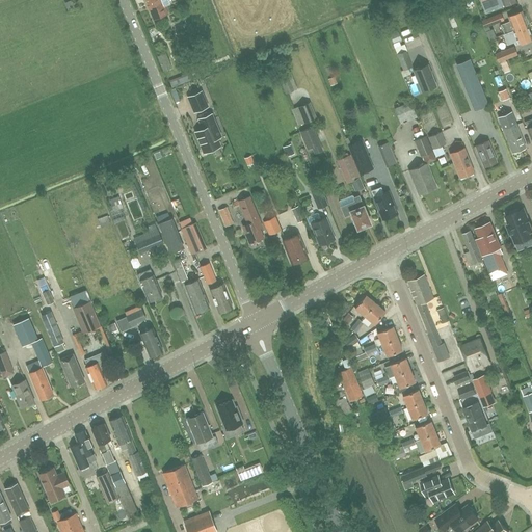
[(145,0),(154,20),(168,14),(165,6),(171,4),(169,0),(145,0)]
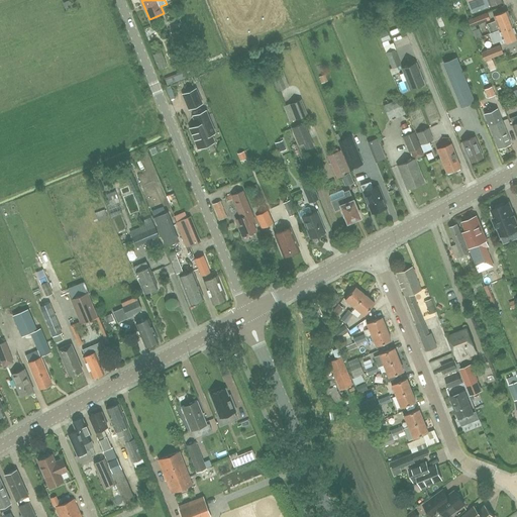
[(490,5),(503,0),(502,0),(475,0),(469,3),(472,12),(490,5)]
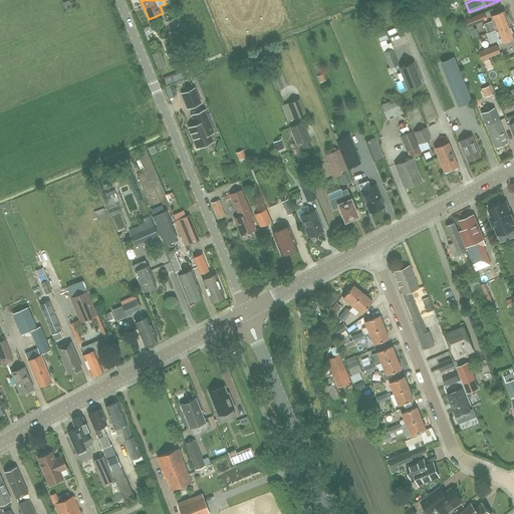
[(484,24),(487,33),(496,29),(504,26),(509,24),(509,23),(511,22),(508,15),(506,16),(504,11),(491,16),(493,20),(484,24)]
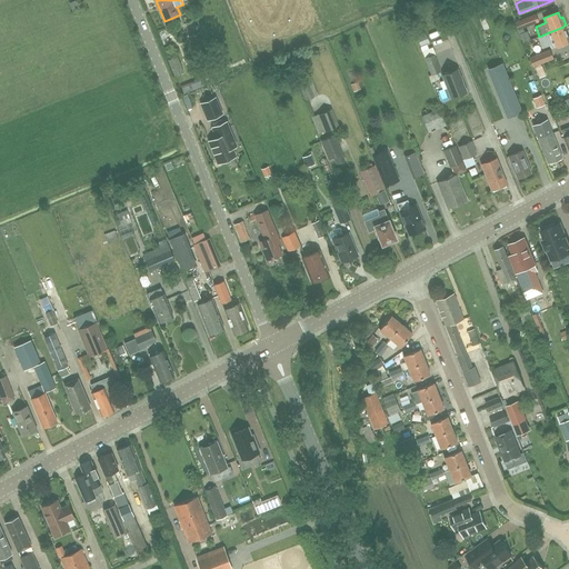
[(518,30),(539,22),(536,13),(515,22),(518,30)]
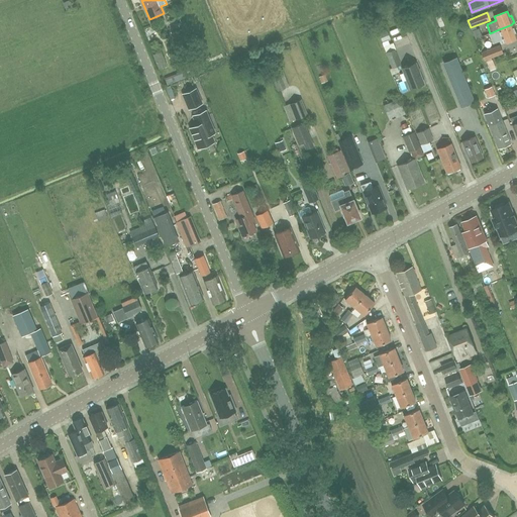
[(490,33),(489,33),(490,36),(493,42),(493,43),(500,41),(501,44),(504,42),(504,43),(516,37),(516,36),(512,24),(507,26),(499,29),(490,33)]
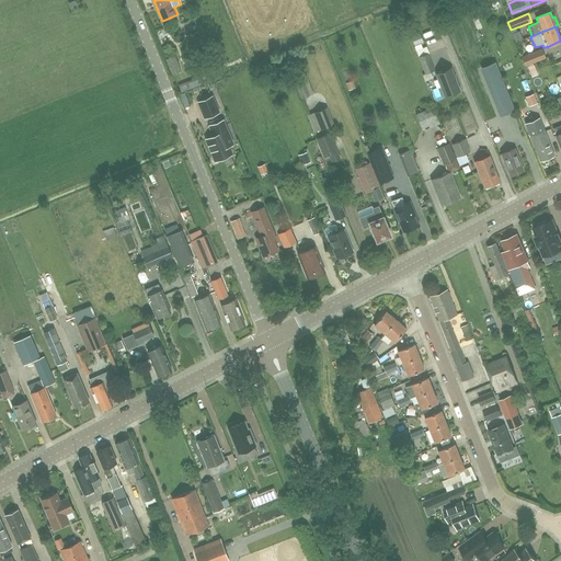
[(545,56),(542,49),(525,56),(525,57),(523,58),(525,64),(527,63),(533,61),(533,63),(545,58),(545,56)]
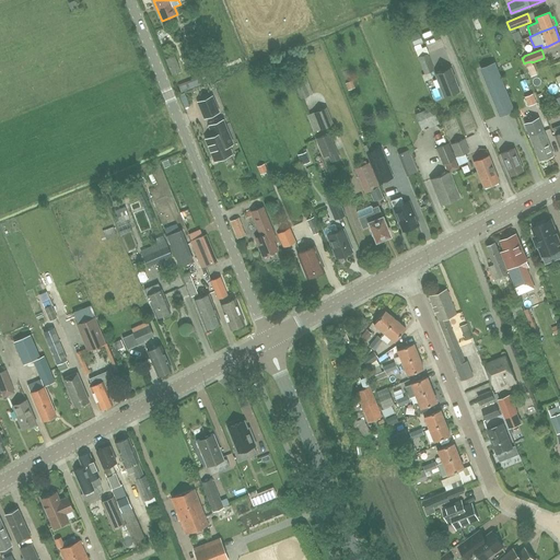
[(424,74),(434,70),(428,53),(418,57),(424,74)]
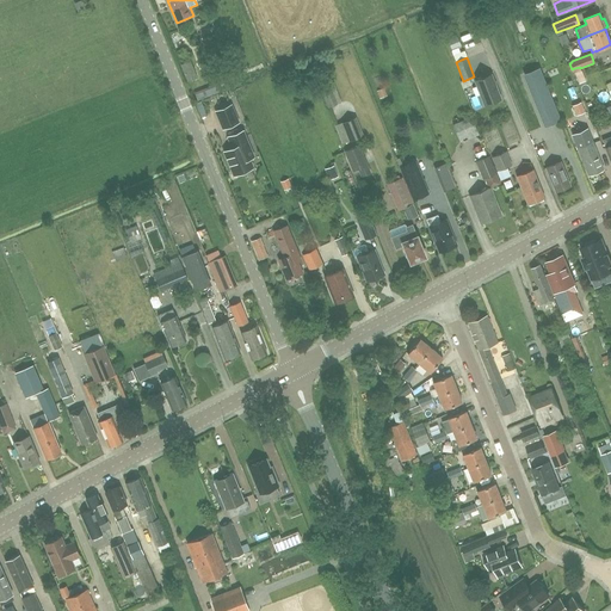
[(588,73),(581,74),(585,85),(592,84),(588,73)]
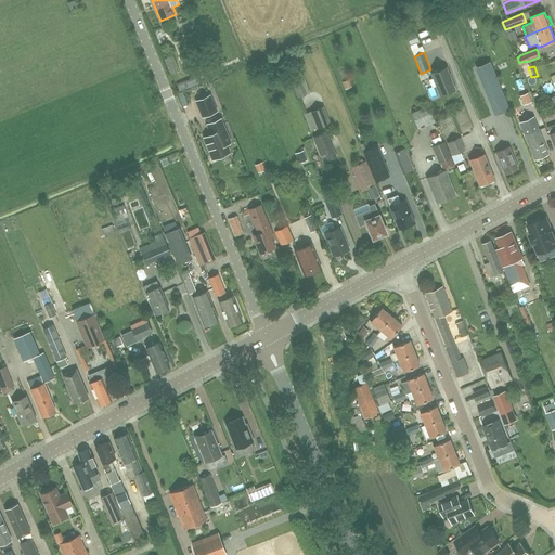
[(455,90),(447,67),(431,74),(440,95),(447,93),(448,94),(454,92),(453,90),(455,90)]
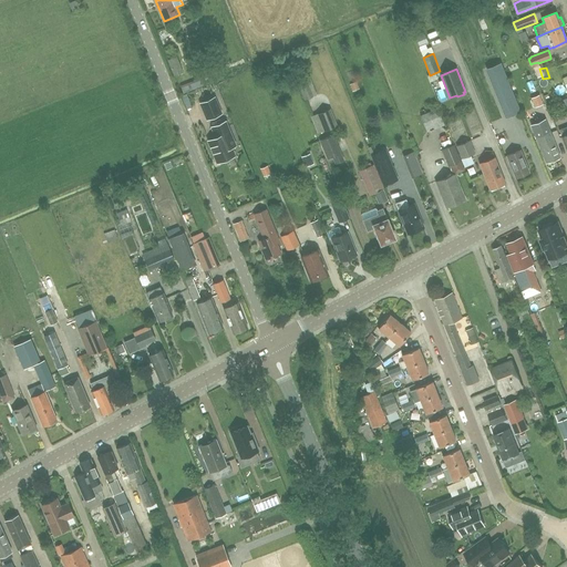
[(306,100),(313,96),(309,83),(300,86),(306,100)]
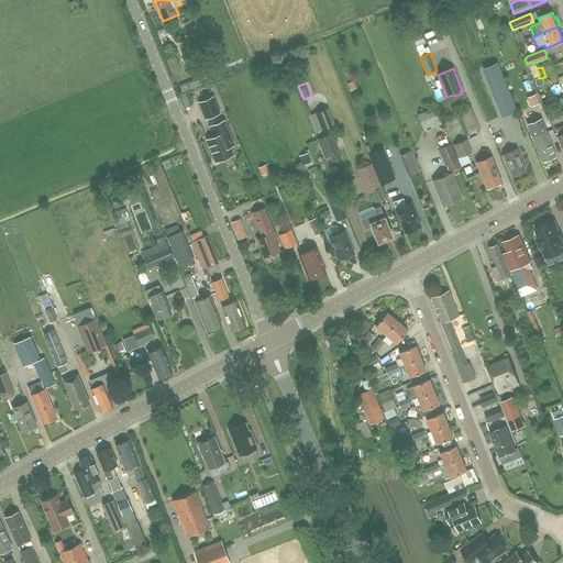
[(198,102),(205,119),(220,112),(213,96),(198,102)]
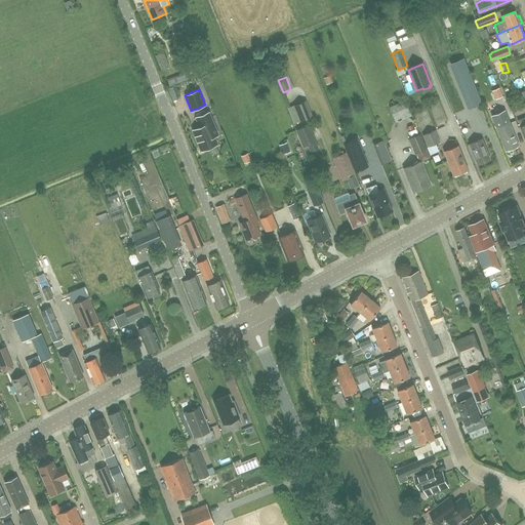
[(405,101),(390,108),(396,122),(412,116),(405,101)]
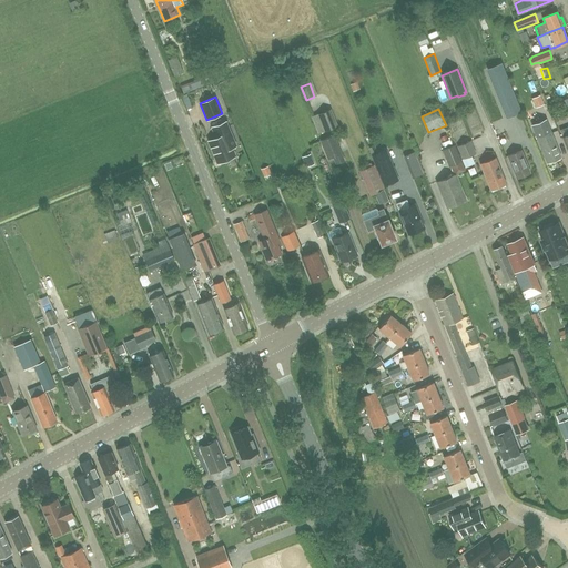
[(318,133),(337,127),(331,110),(312,117),(318,133)]
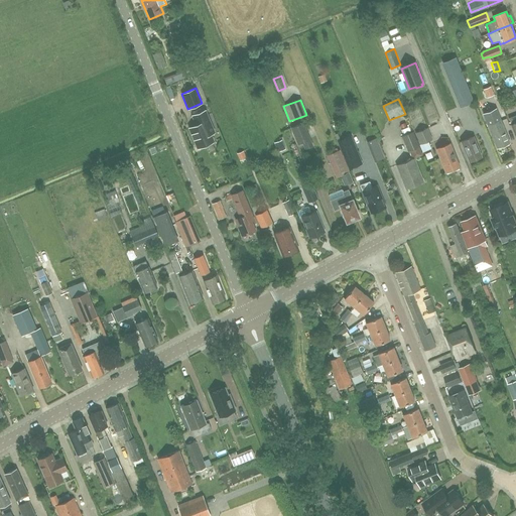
[(196,113),(196,114),(190,115),(195,124),(190,126),(199,146),(209,142),(213,140),(210,132),(214,131),(205,109),(196,113)]
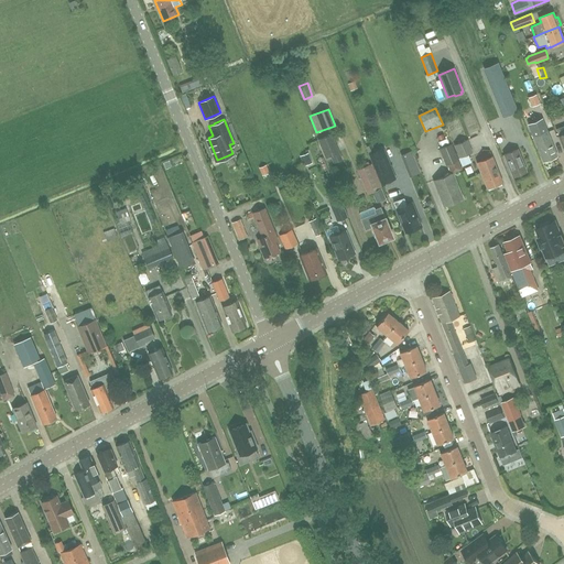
[(543,162),(557,155),(543,119),(529,125),(543,162)]
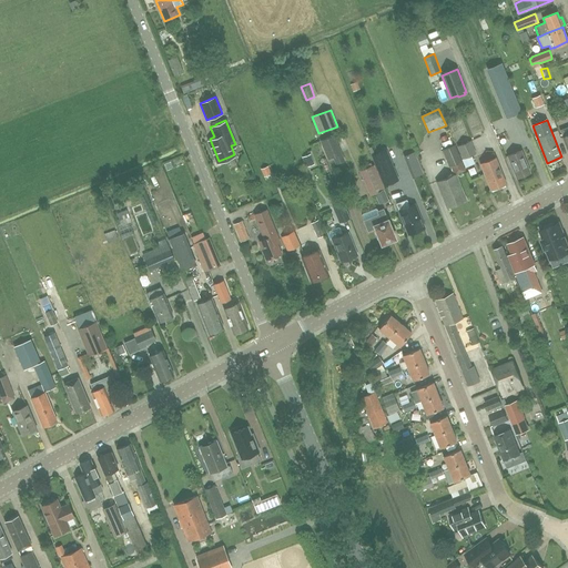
[(503,129),(506,138),(521,132),(519,124),(503,129)]
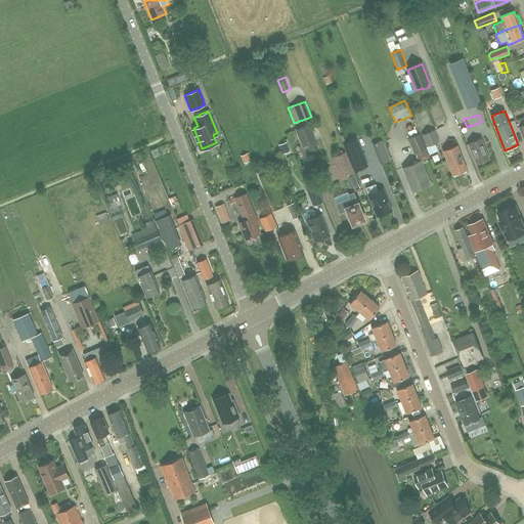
[(307,144),(310,151),(318,147),(308,125),(296,130),(303,146),(307,144)]
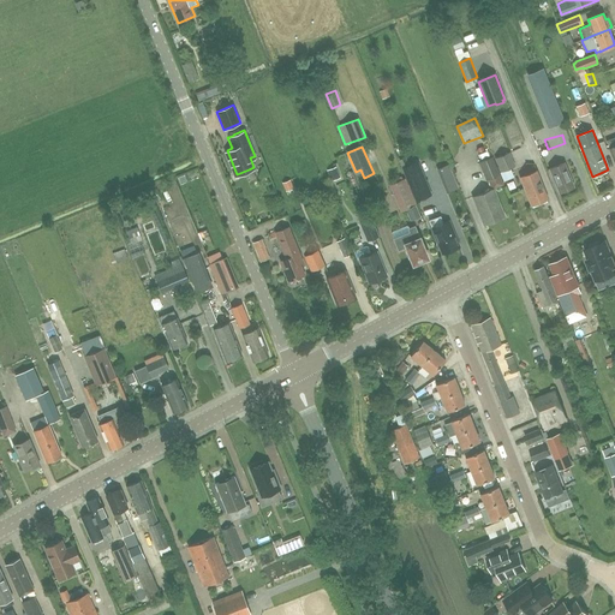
[(511,153),(495,159),(501,173),(511,168),(517,166),(511,153)]
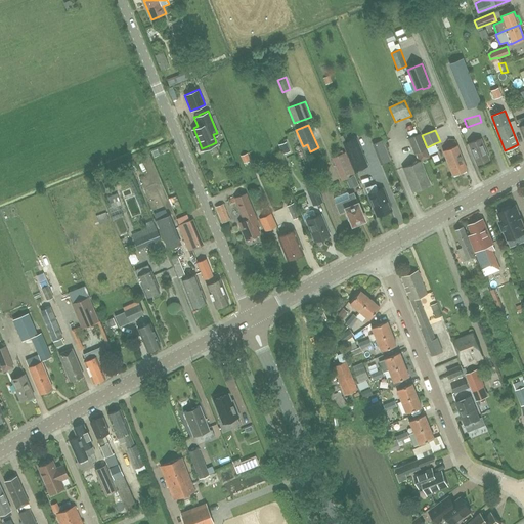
[(415,154),(426,149),(420,134),(408,139),(415,154)]
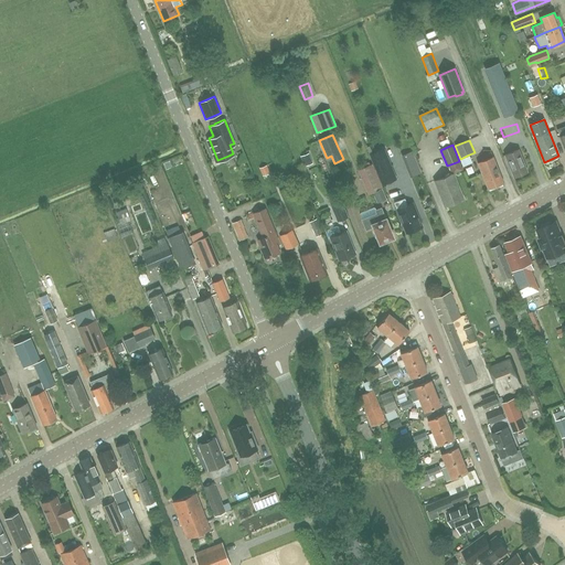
[(384,149),(370,155),(372,160),(380,180),(382,185),(397,179),(384,149)]
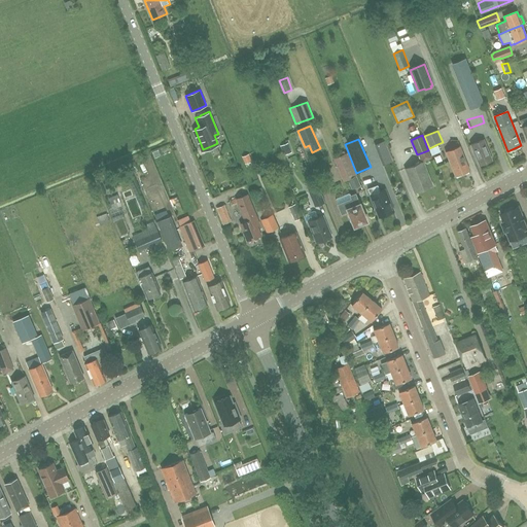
[(480,166),(492,161),(484,139),(470,145),(480,166)]
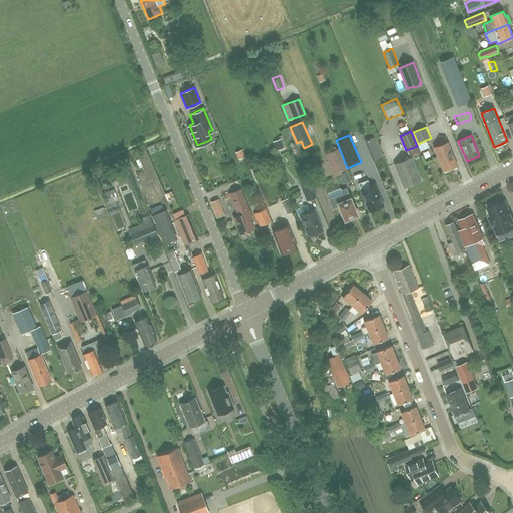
[(377,159),(386,157),(383,138),(373,140),(377,159)]
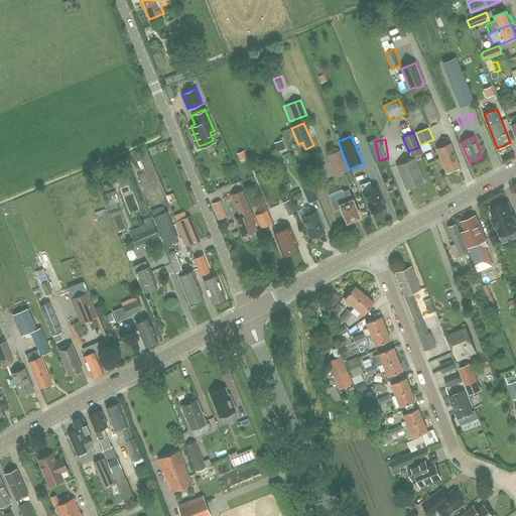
[(278,152),(286,149),(282,140),(274,143),(278,152)]
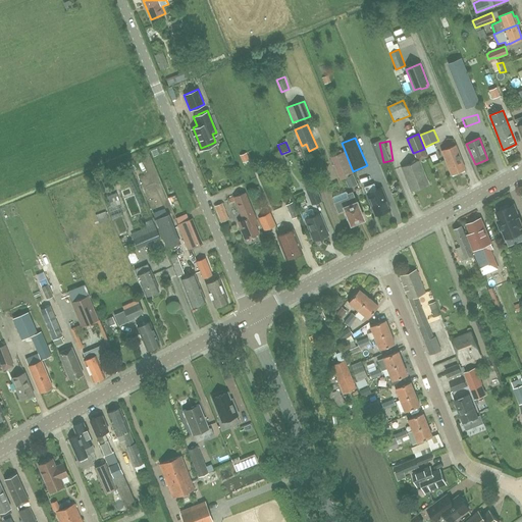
[(451,174),(465,169),(456,145),(441,151),(451,174)]
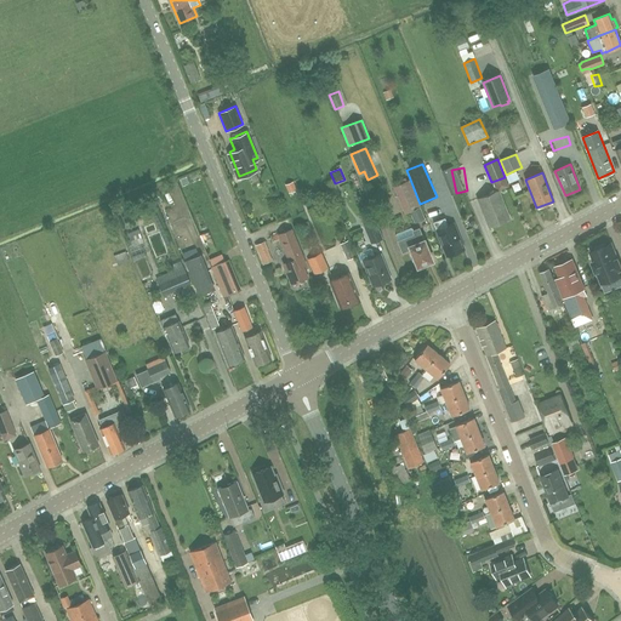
[(489,227),(510,218),(499,191),(478,199),(489,227)]
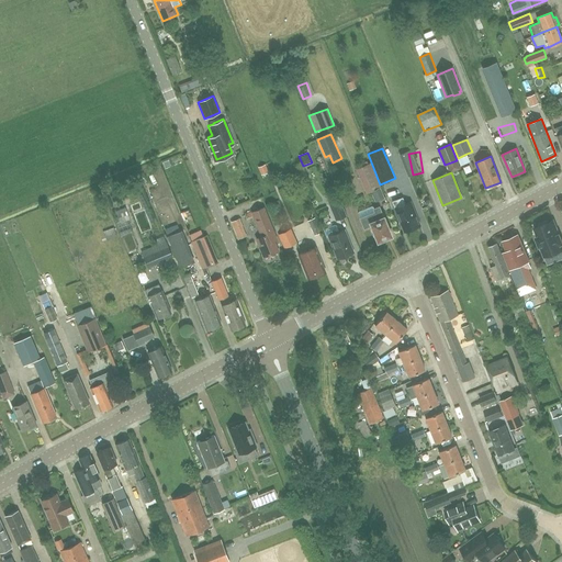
[(375,202),(385,198),(380,188),(371,191),(375,202)]
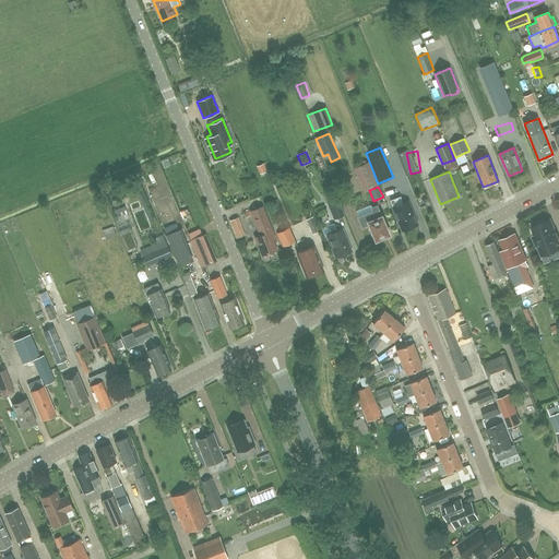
[(331,199),(332,202),(329,203),(334,218),(344,214),(337,200),(336,197),(331,199)]
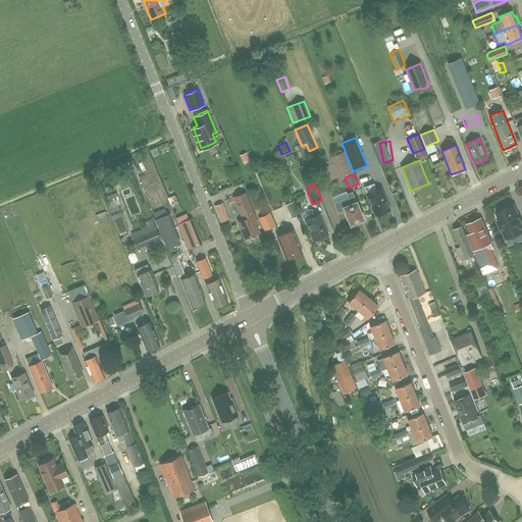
[(376,214),(389,209),(381,189),(376,191),(374,184),(365,187),(376,214)]
